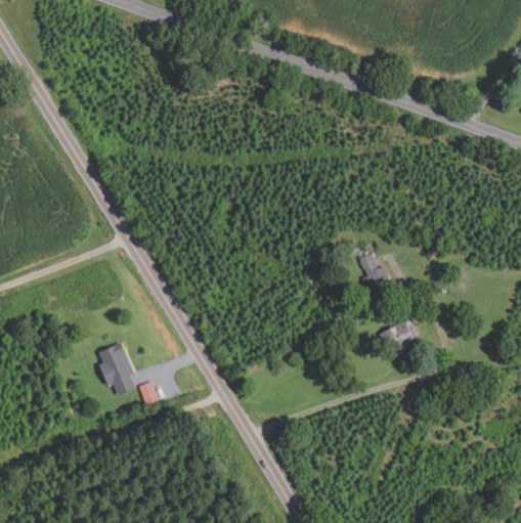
[(372,252),(355,257),(352,248),(367,242),(372,252)]
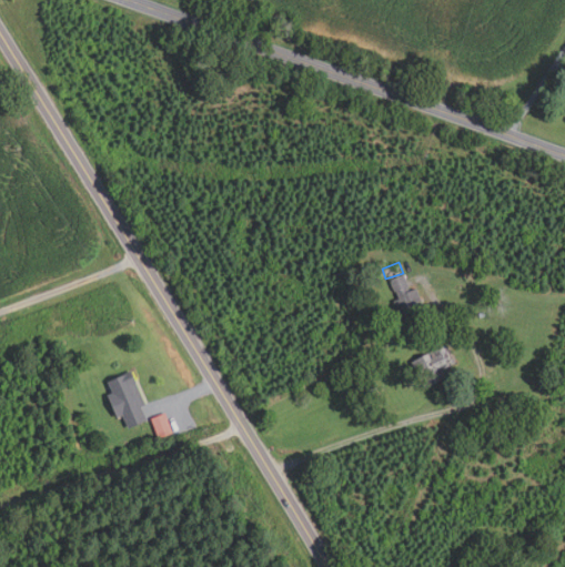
[(405,319),(404,313),(397,315),(392,301),(399,299),(395,290),(393,291),(389,280),(404,274),(409,285),(405,286),(407,292),(416,289),(425,311),(405,319)]
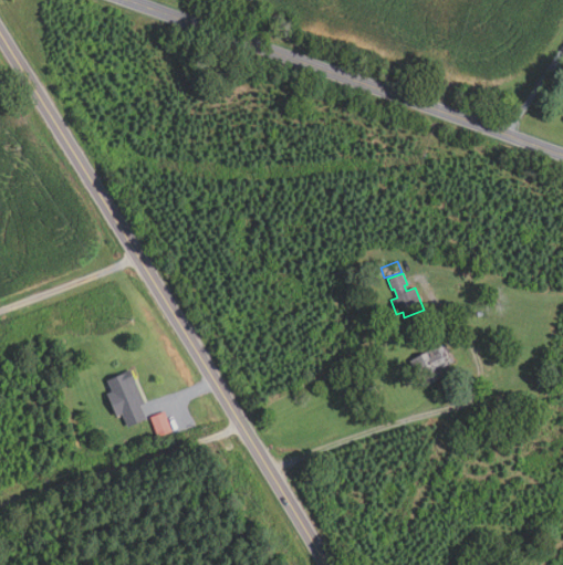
[(418,388),(406,361),(426,352),(424,347),(441,339),(451,362),(437,368),(440,376),(437,377),(438,379),(418,388)]
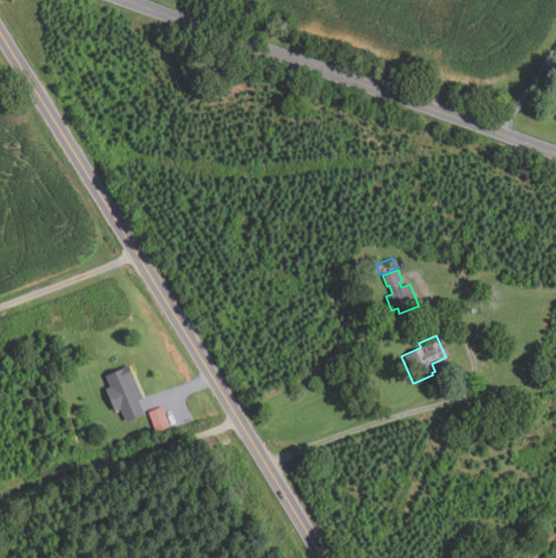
[(126,422),(120,411),(116,413),(105,389),(109,387),(105,376),(128,365),(143,399),(138,401),(143,414),(126,422)]
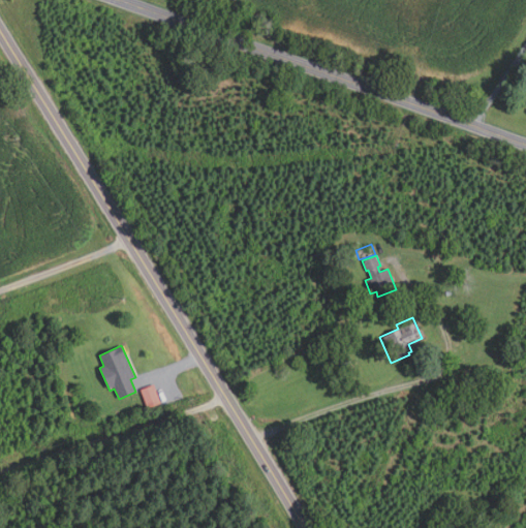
[(160,402),(147,408),(140,390),(153,384),(160,402)]
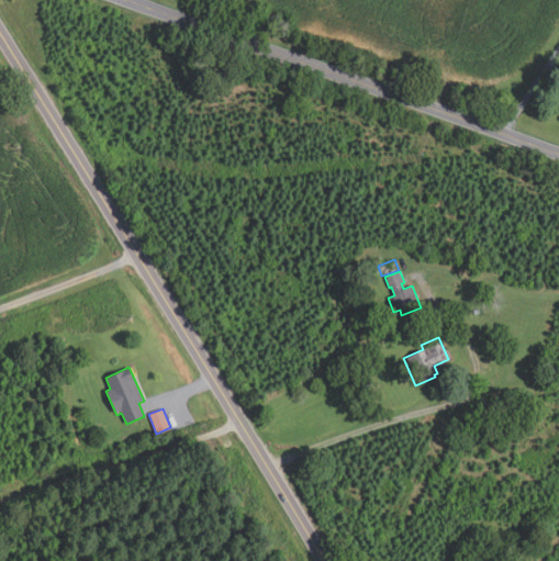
All buildings are outlined.
